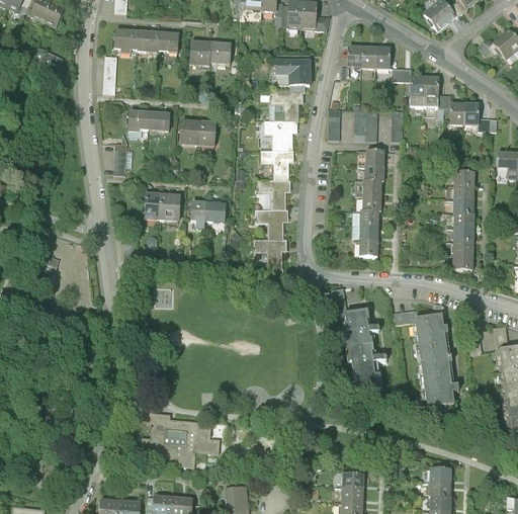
[(0,0),(0,7),(7,11),(11,0),(0,0)]
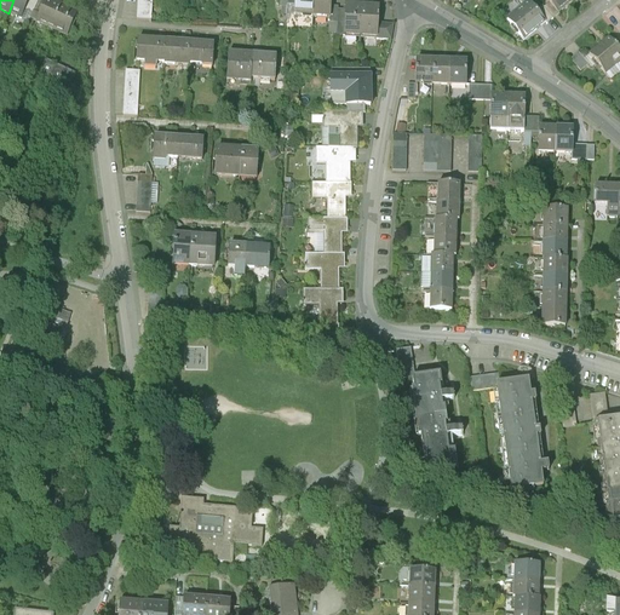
[(13,0),(9,13),(22,18),(24,15),(29,0),(13,0)]
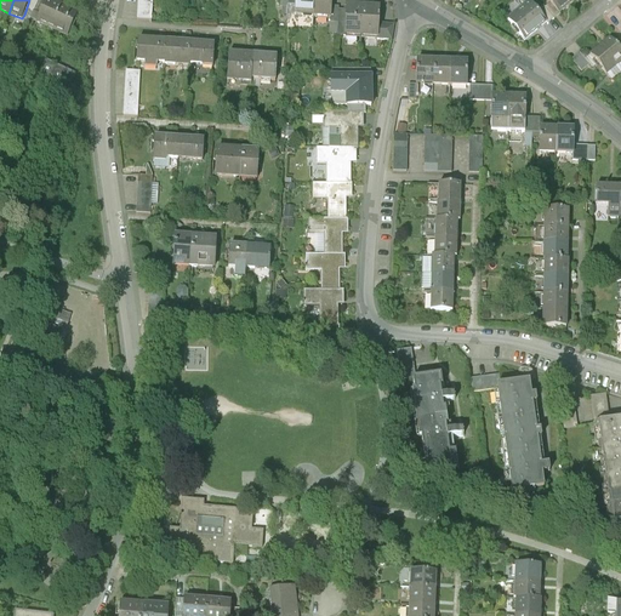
[(39,21),(47,0),(29,0),(24,15),(39,21)]
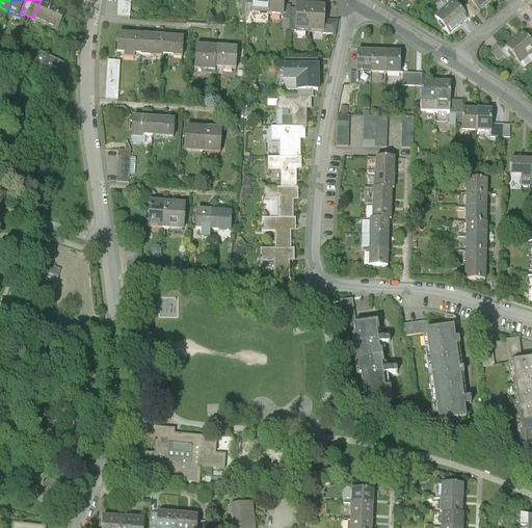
[(70,8),(51,0),(41,0),(33,18),(32,20),(60,31),(70,8)]
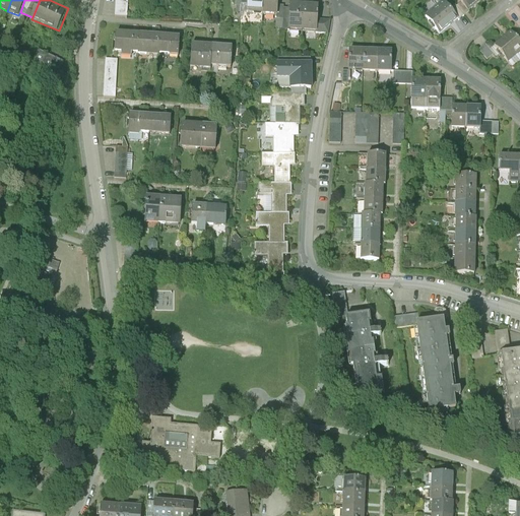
[(115,0),(115,12),(126,13),(127,0),(115,0)]
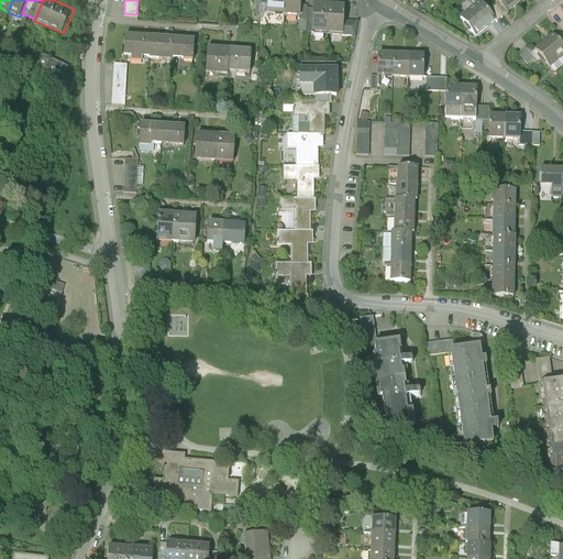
[(254,0),(254,10),(267,11),(268,0),(254,0)]
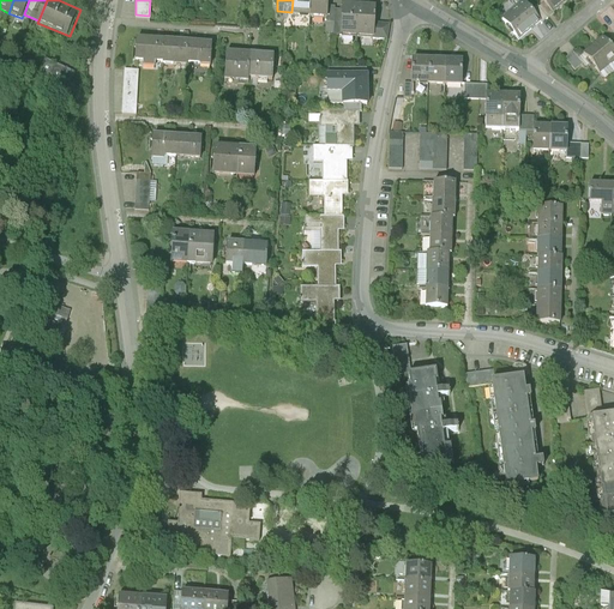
[(309,17),(309,0),(293,0),(292,12),(292,17),(309,17)]
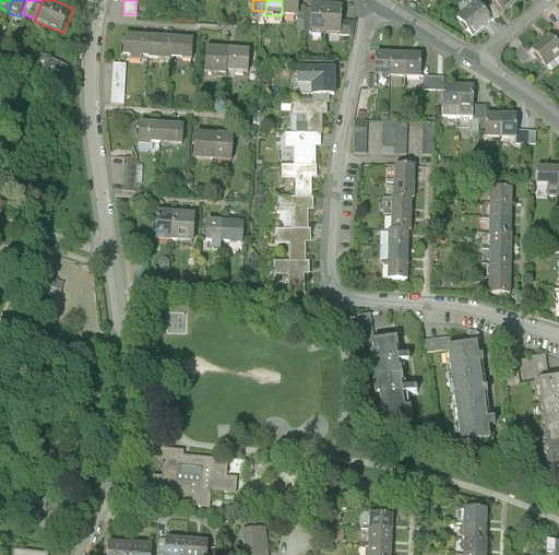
[(299,2),(299,0),(282,0),(282,15),(299,16),(299,2)]
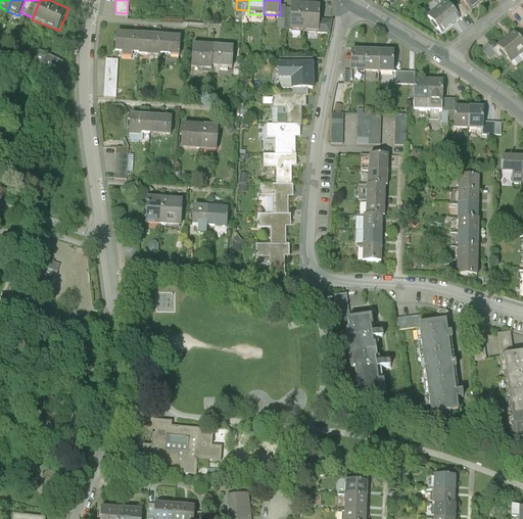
[(441,0),(425,13),(440,32),(459,16),(452,7),(445,0),(441,0)]
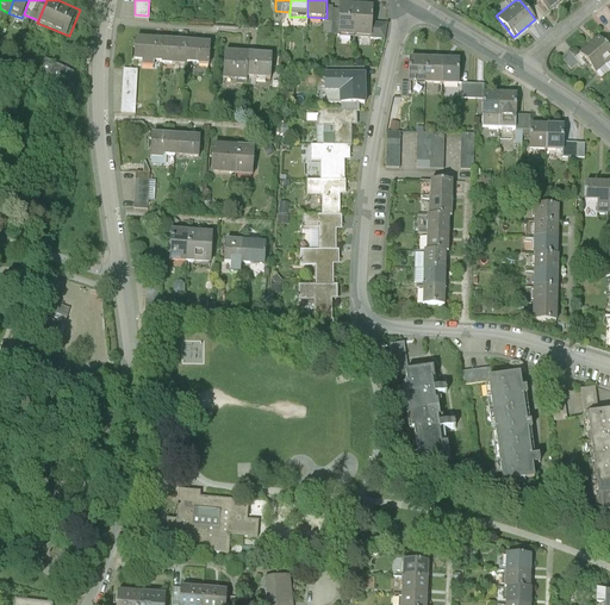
[(536,0),(527,8),(535,19),(536,20),(548,11),(539,0),(536,0)]
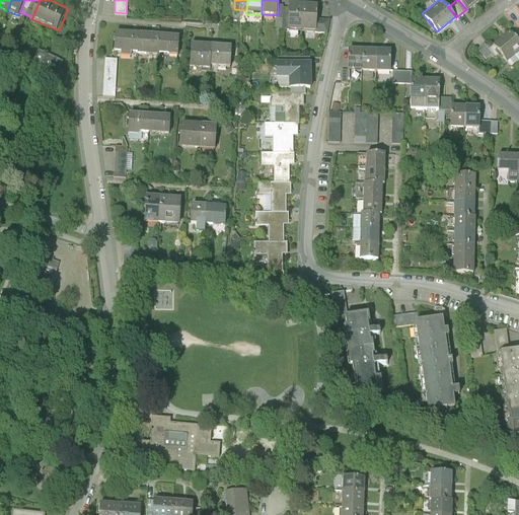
[(458,0),(466,9),(477,0),(458,0)]
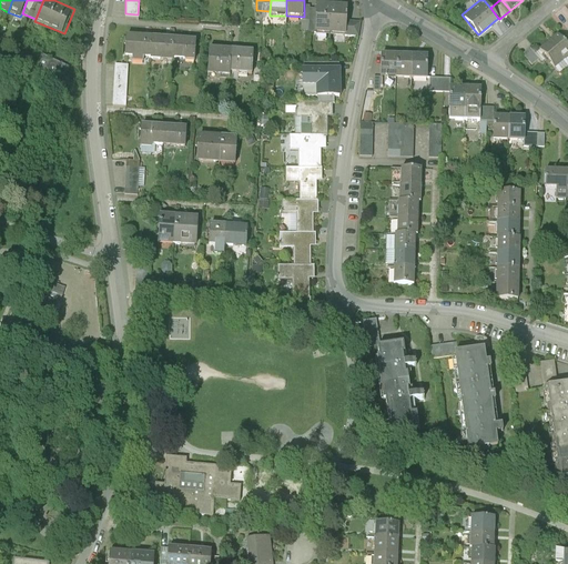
[(334,2),(317,1),(317,3),(316,28),(316,31),(333,32),(334,2)]
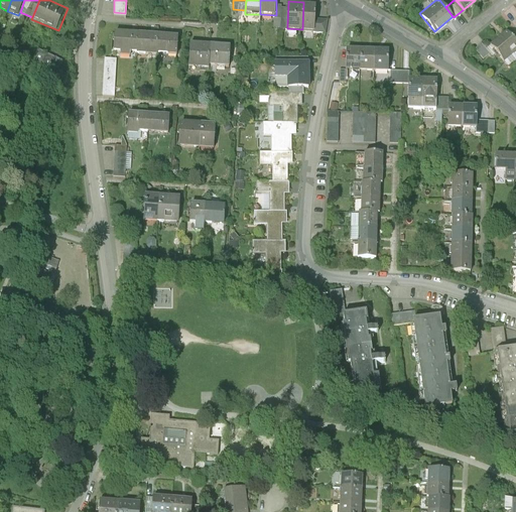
[(288,3),(276,2),(276,15),(275,24),(287,25),(288,3)]
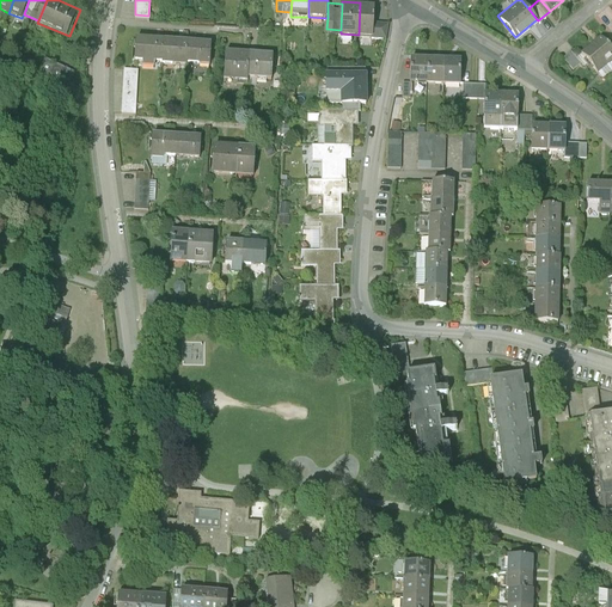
[(378,4),(360,2),(359,35),(377,35),(377,19),(378,4)]
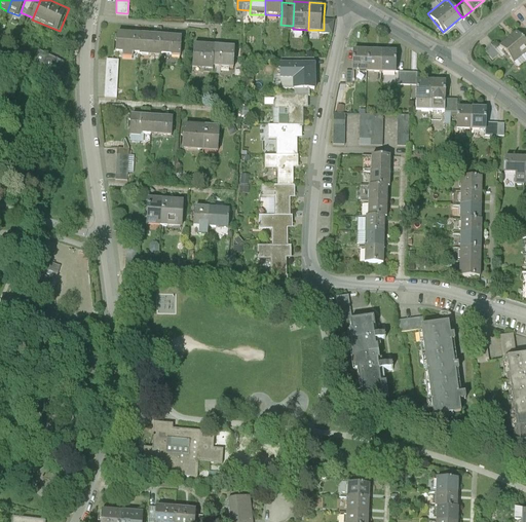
[(334,16),(324,16),(324,30),(331,31),(334,16)]
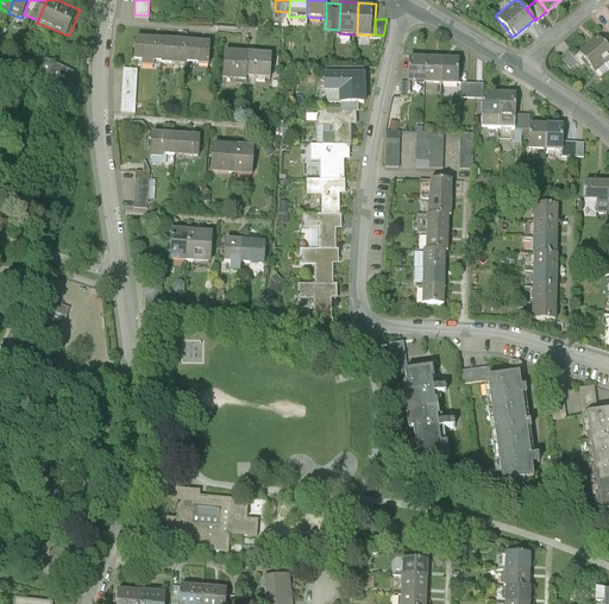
[(608,48),(596,33),(576,50),(577,51),(572,55),(577,61),(579,64),(585,60),(594,70),(608,57),(608,48)]
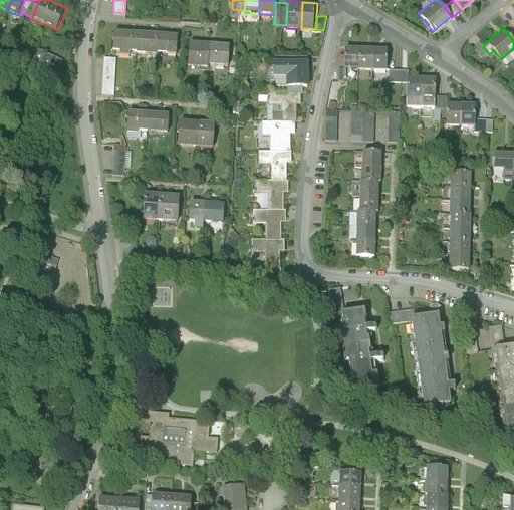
[(112,47),(136,48),(137,31),(113,30),(112,47)]
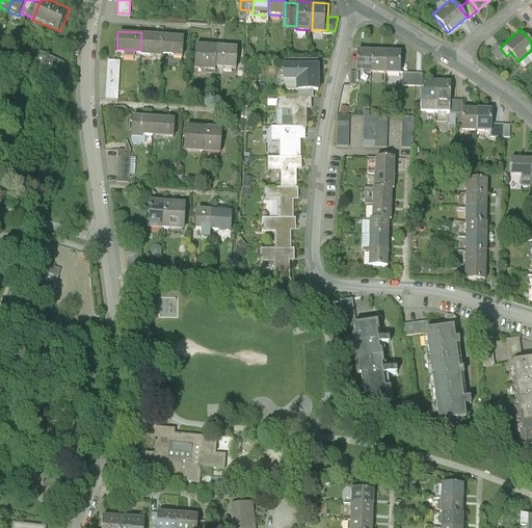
[(150,50),(161,50),(162,33),(141,32),(140,50),(140,52),(150,52),(150,50)]
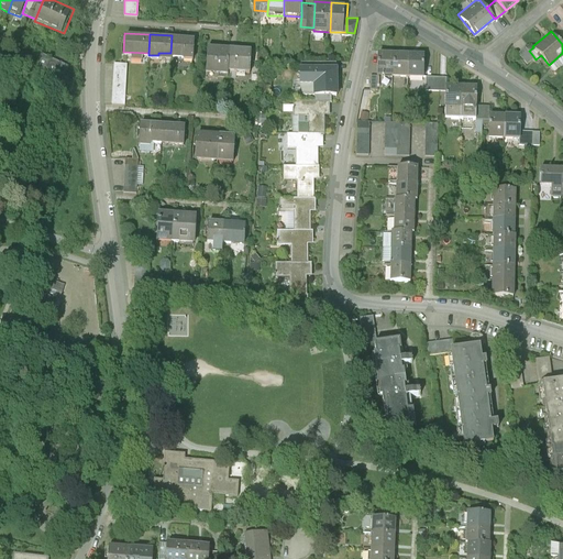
[(170,54),(191,55),(192,36),(172,35),(170,53),(170,54)]
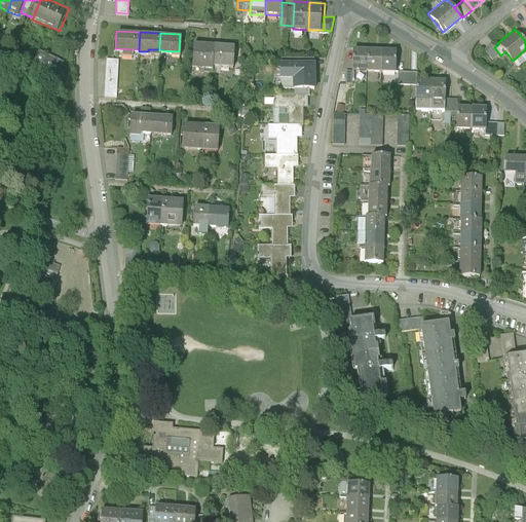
[(190,41),(190,71),(212,71),(212,67),(213,42),(190,41)]
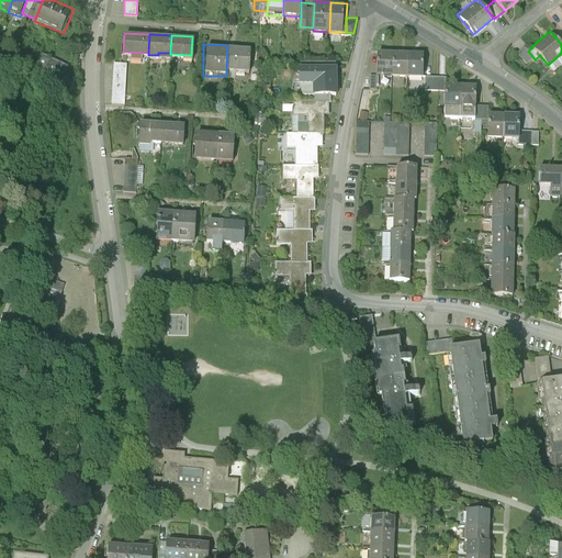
[(249,45),(227,45),(226,71),(249,71),(249,45)]
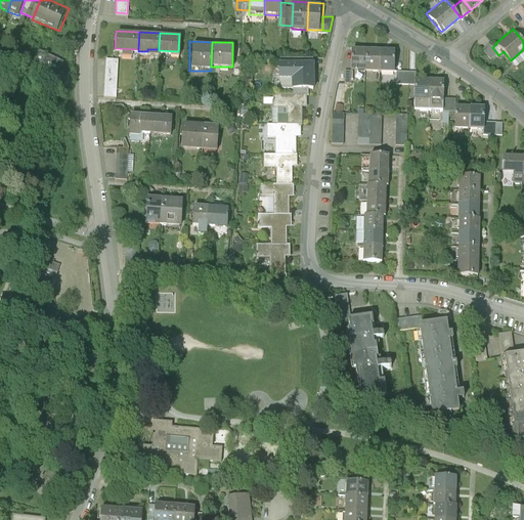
[(496,52),(492,47),(488,42),(481,48),(489,57),(496,52)]
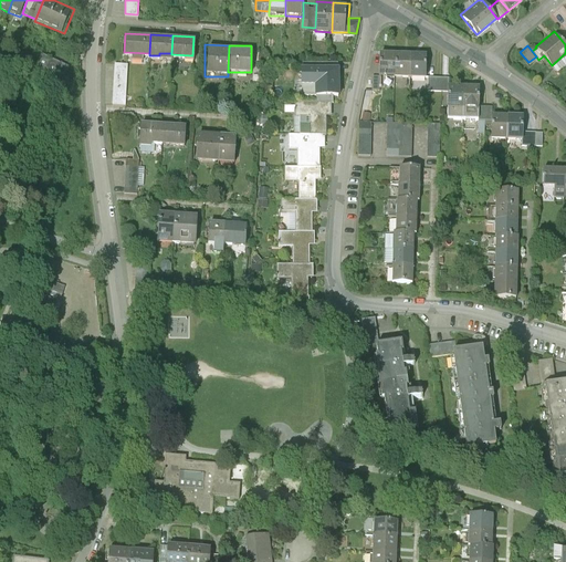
[(392,76),(392,53),(377,53),(377,74),(377,76),(379,76),(392,76)]
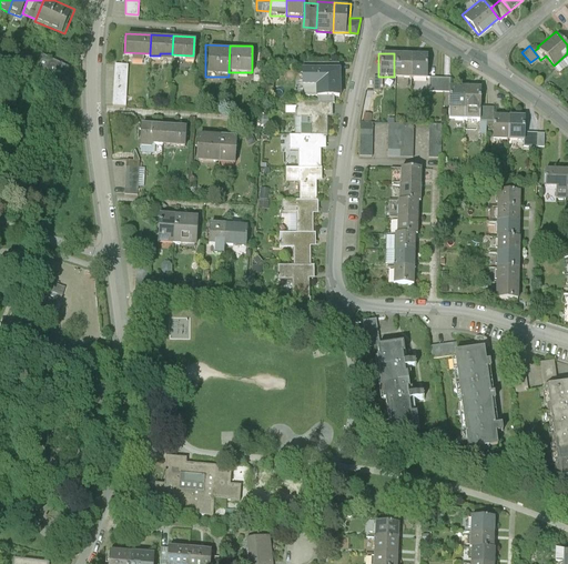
[(408,77),(408,53),(394,53),(394,77),(408,77)]
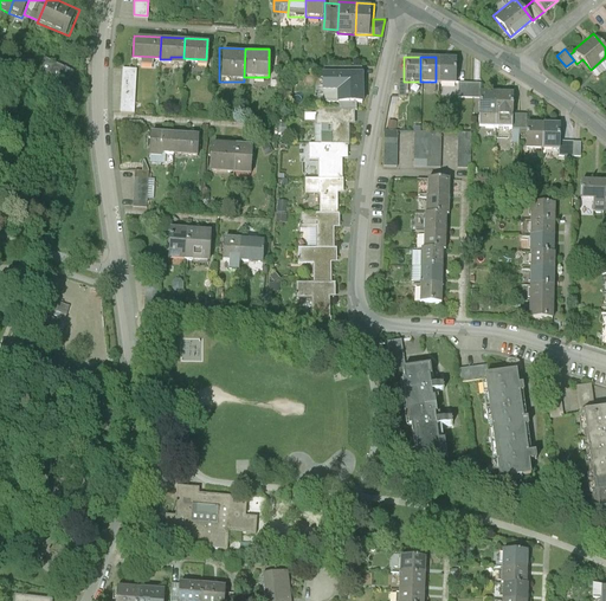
[(436,82),(453,82),(453,57),(436,57),(436,82)]
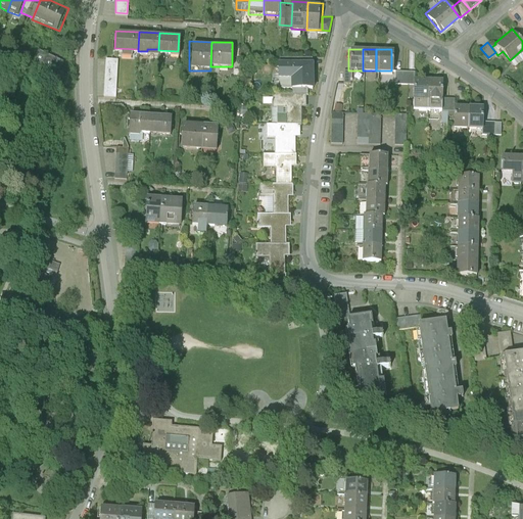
[(313,56),(278,56),(278,78),(293,78),(293,93),(306,93),(307,93),(307,76),(313,76),(313,56)]
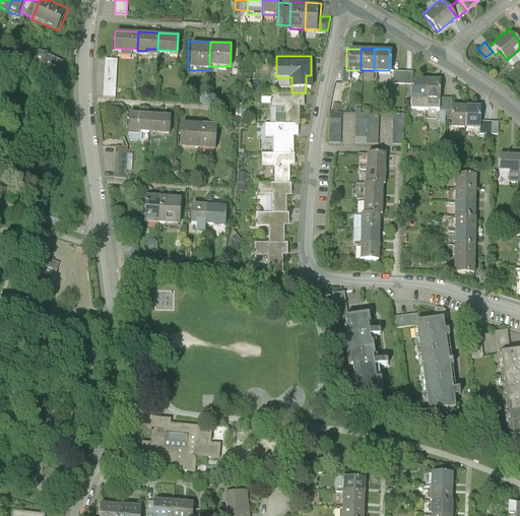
[(103,92),(115,93),(117,58),(105,57),(103,92)]
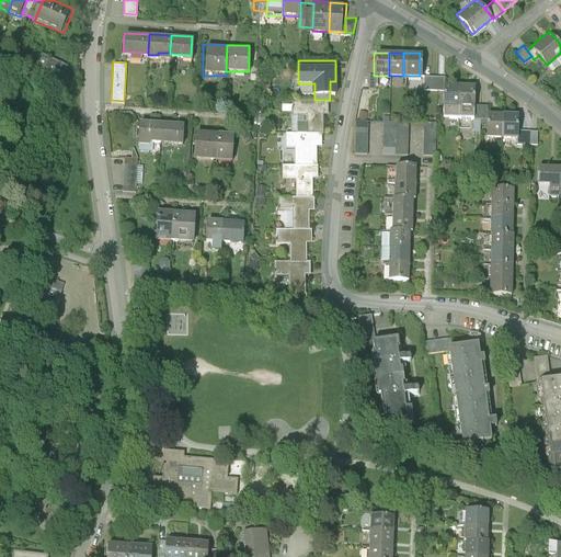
[(444,75),(423,75),(423,88),(442,88),(442,84),(444,84),(444,75)]
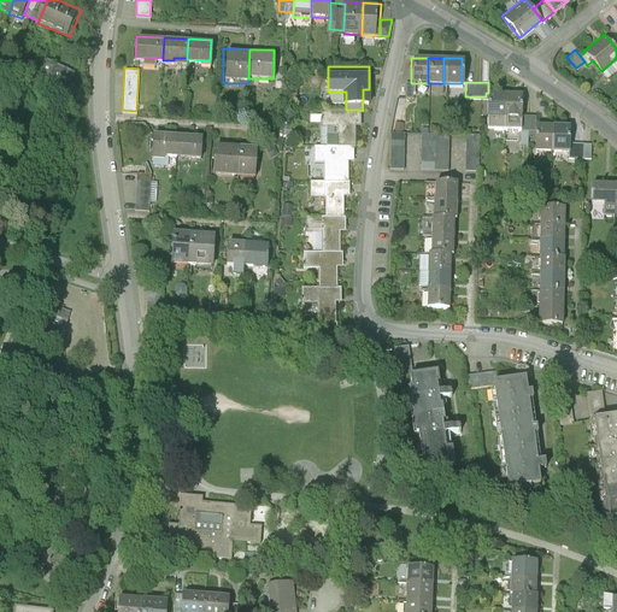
[(486,119),(503,119),(504,93),(488,93),(486,93),(486,96),(486,119)]
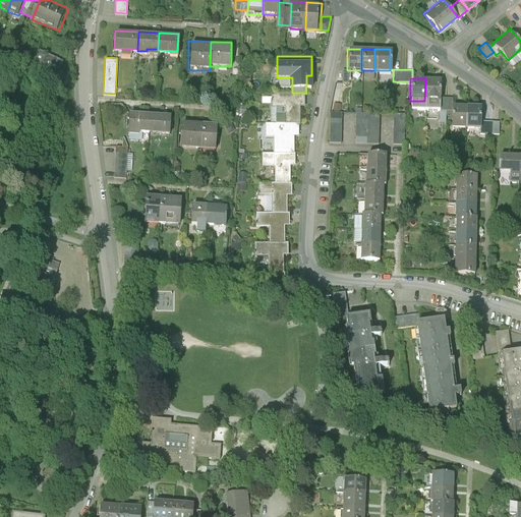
[(424,101),(441,101),(441,97),(441,78),(425,78),(424,101)]
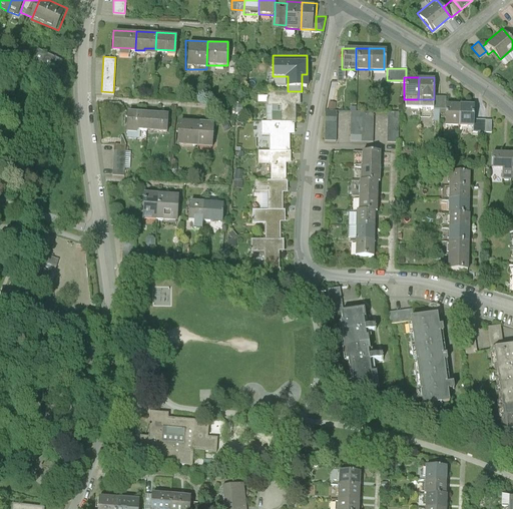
[(288,91),(267,91),(267,103),(282,103),(282,118),(297,118),(297,103),(301,103),(301,91),(288,91)]
